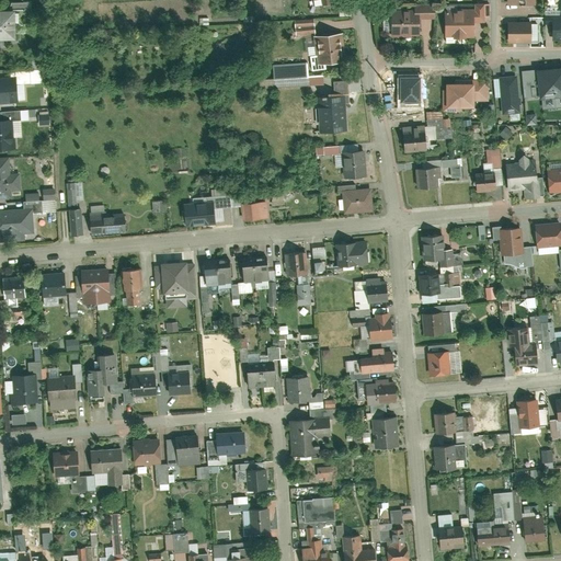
[(418,38),(419,21),(435,21),(435,4),(414,4),(413,15),(390,15),(390,38),(399,38),(399,39),(409,41),(409,38),(418,38)]
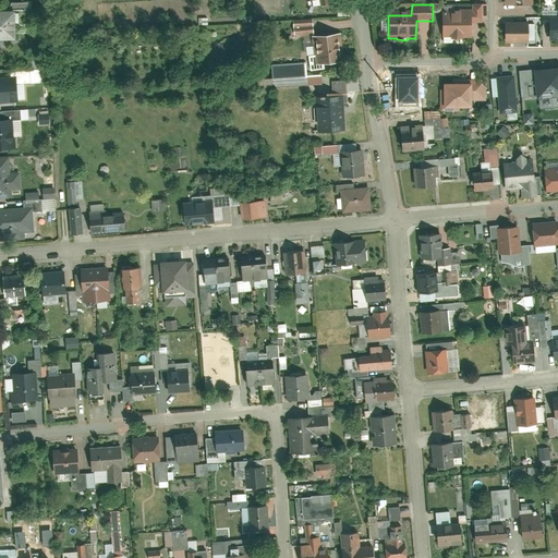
[(12,5),(0,5),(0,35),(12,35),(12,5)]
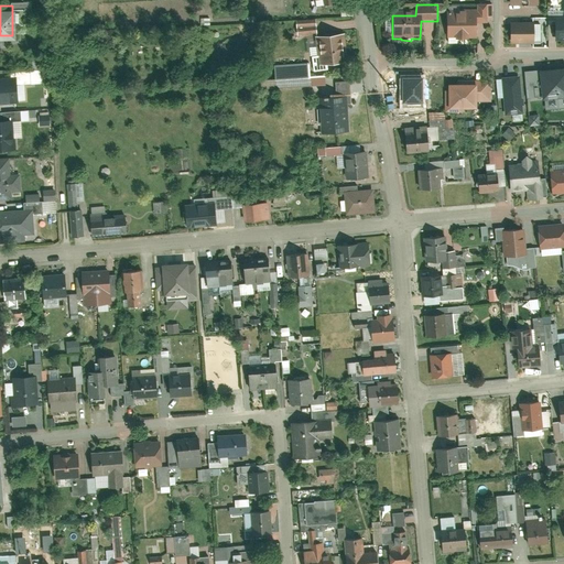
[(446,10),(446,35),(456,35),(456,39),(465,39),(466,35),(475,35),(475,11),(446,10)]
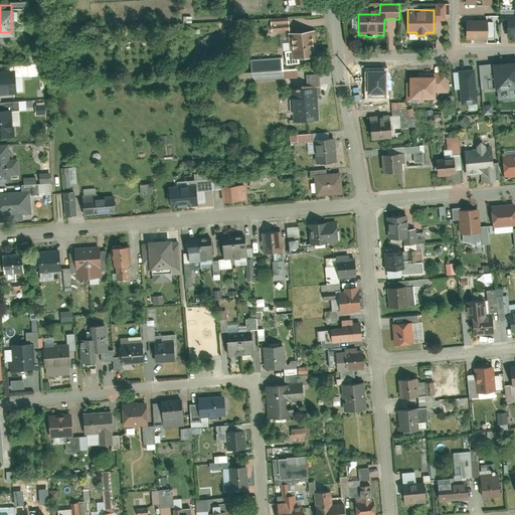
[(514,17),(506,17),(506,38),(514,38),(514,17)]
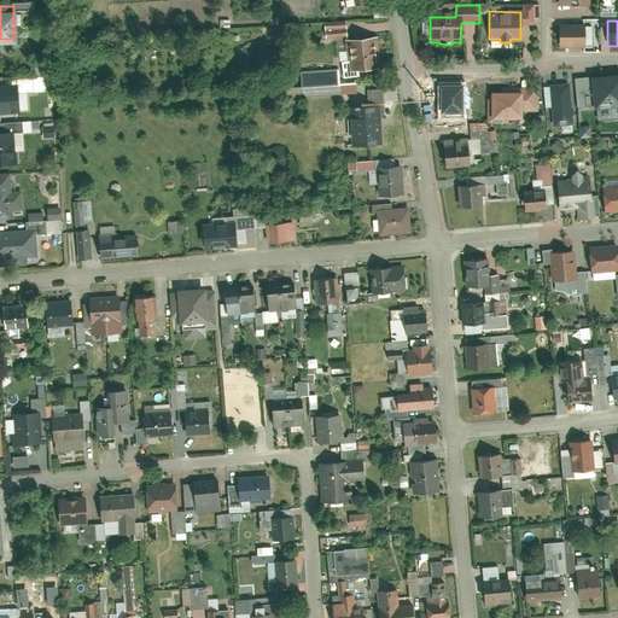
[(327,24),(327,38),(349,36),(349,23),(327,24)]
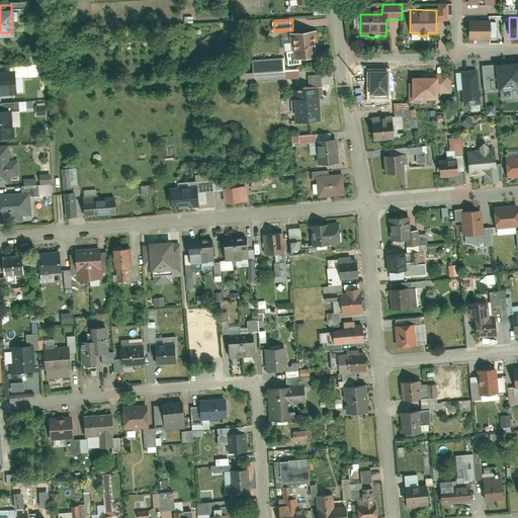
[(467,40),(490,40),(490,22),(467,22),(467,40)]
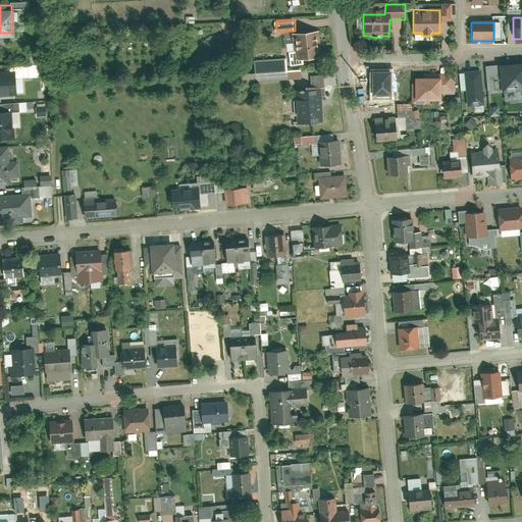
[(320,32),(293,34),(296,63),(323,60),(320,32)]
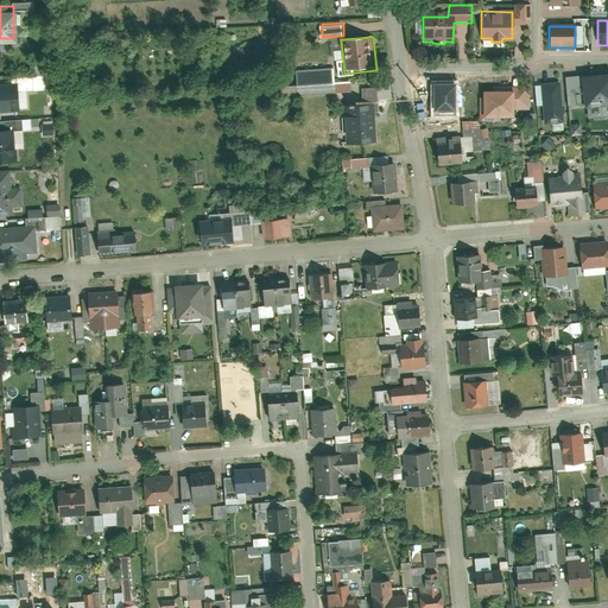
[(335,68),(298,69),(299,92),(336,89),(335,68)]
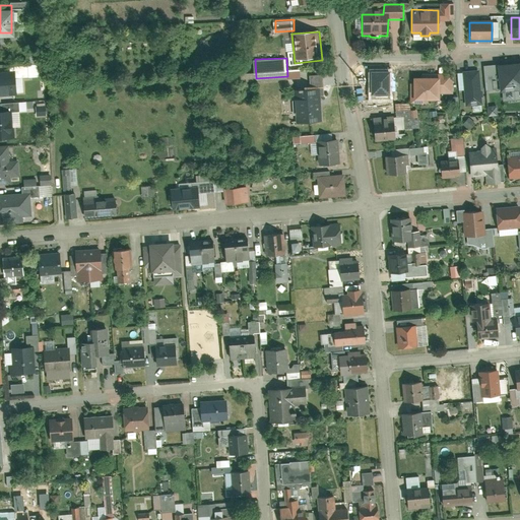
[(519,99),(519,58),(481,62),(484,88),(501,86),(503,101),(519,99)]
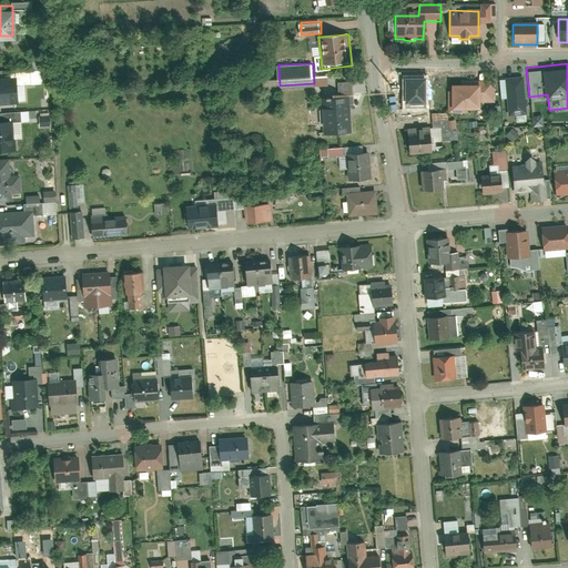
[(26,81),(33,81),(34,83),(44,83),(44,78),(43,78),(42,71),(26,72),(26,81)]
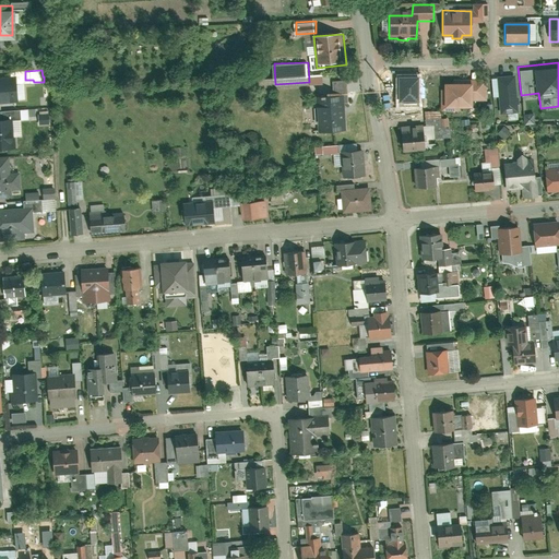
[(0,72),(0,102),(16,102),(14,78),(8,78),(7,73),(0,72)]
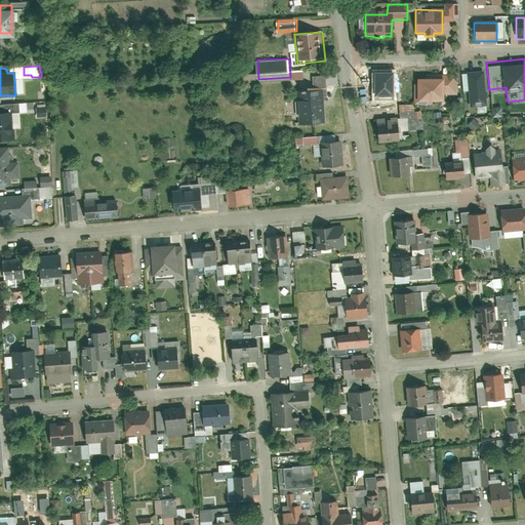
[(485,104),(482,70),(467,71),(469,105),(485,104)]
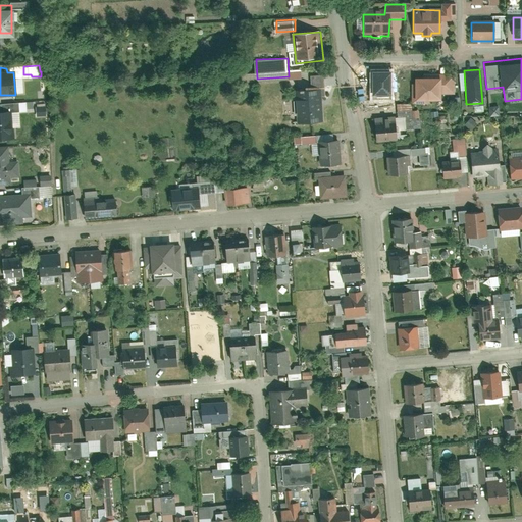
[(390,71),(373,72),(373,99),(390,99),(390,71)]
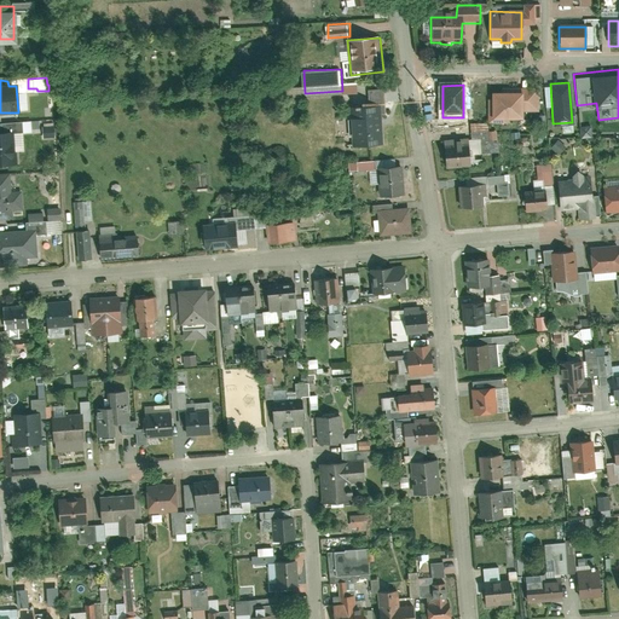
[(491,93),(491,110),(491,120),(524,120),(524,110),(539,110),(539,93),(491,93)]
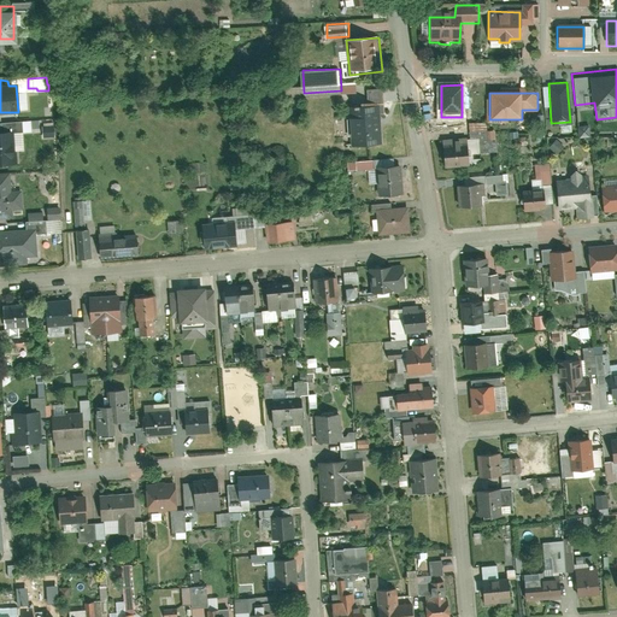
[(385,142),(382,109),(352,111),(354,145),(385,142)]
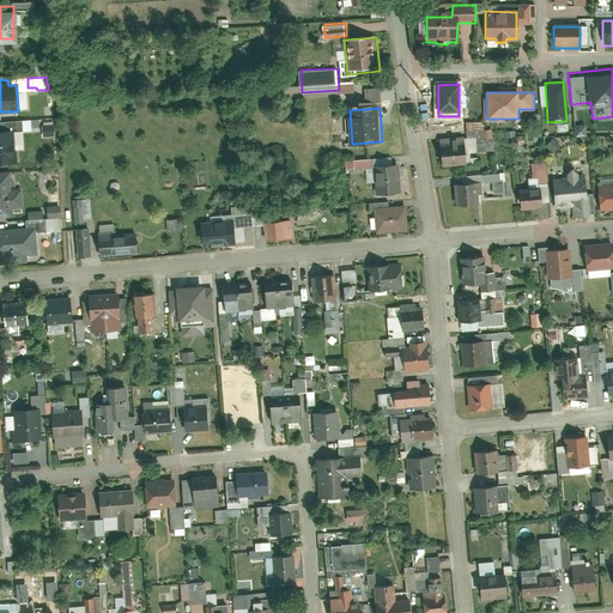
[(44,135),(55,135),(55,122),(44,122),(44,135)]
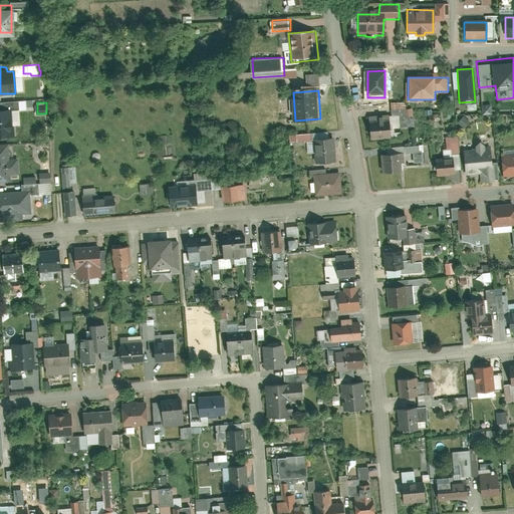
[(0,137),(14,137),(12,107),(0,107),(0,137)]
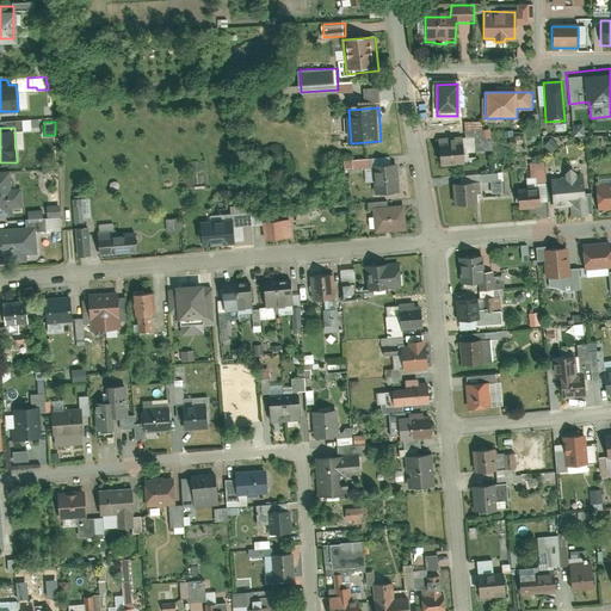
[(466,166),(463,140),(436,142),(438,168),(466,166)]
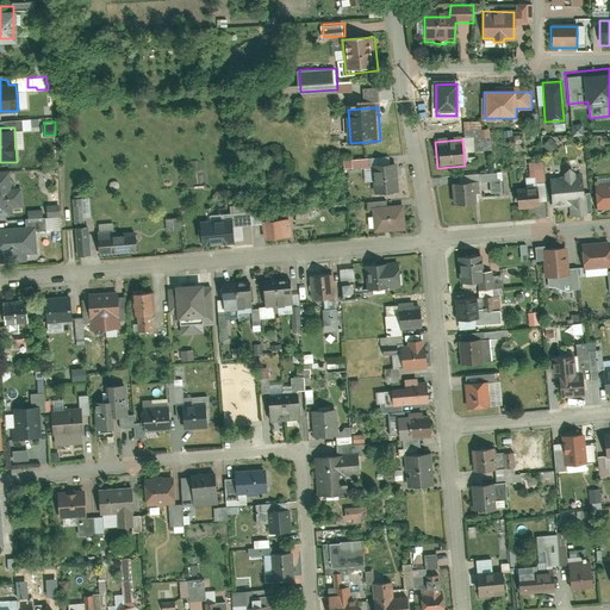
[(399,165),(373,167),(375,198),(402,195),(399,165)]
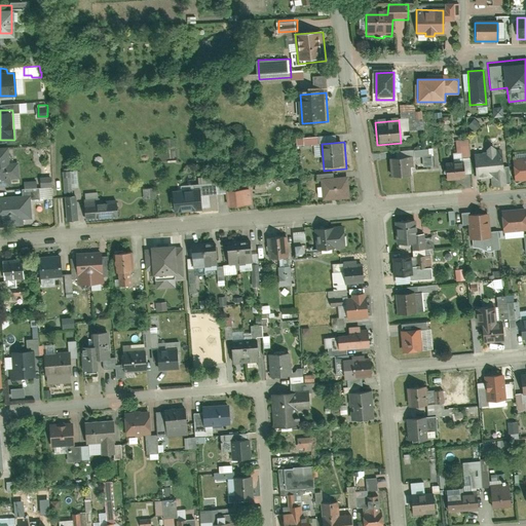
[(9,179),(19,178),(16,160),(9,161),(8,147),(0,147),(0,185),(9,185),(9,179)]
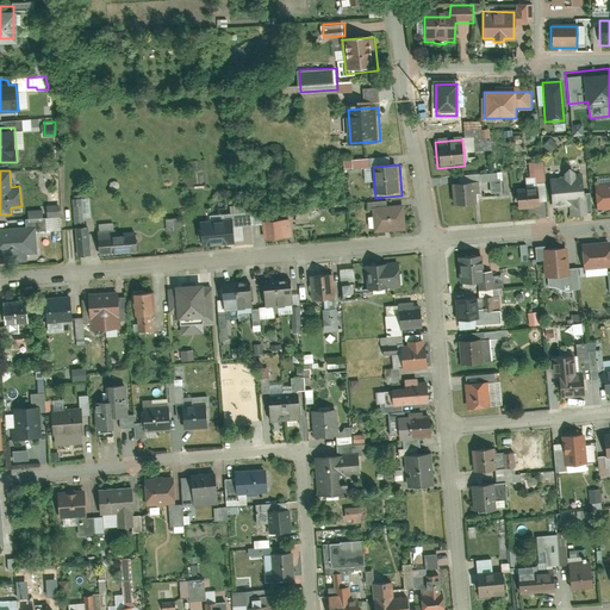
[(562,179),(549,179),(552,204),(568,203),(570,218),(585,217),(582,176),(574,178),(573,172),(562,173),(562,179)]
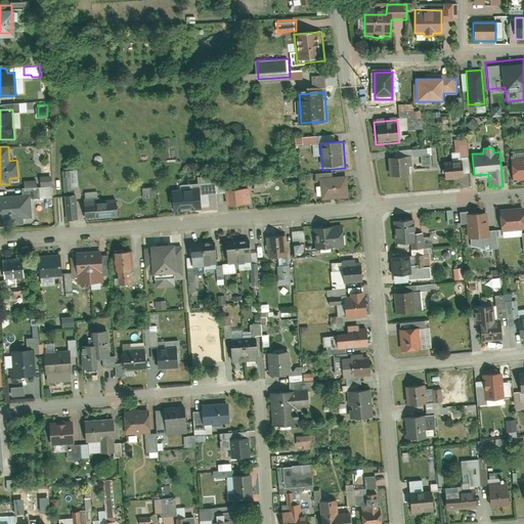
[(406,178),(405,158),(387,160),(389,180),(406,178)]
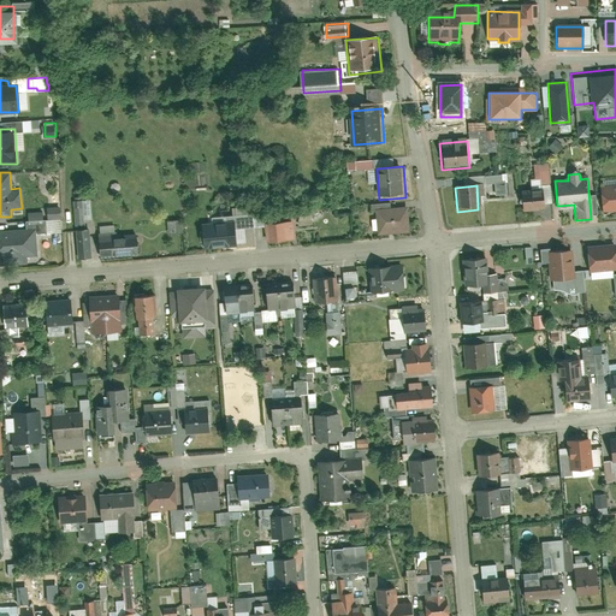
[(615,212),(615,185),(598,188),(600,213),(615,212)]
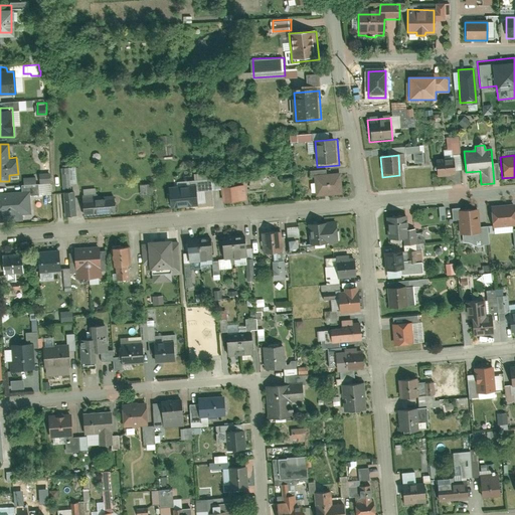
[(456,177),(454,159),(435,161),(437,178),(456,177)]
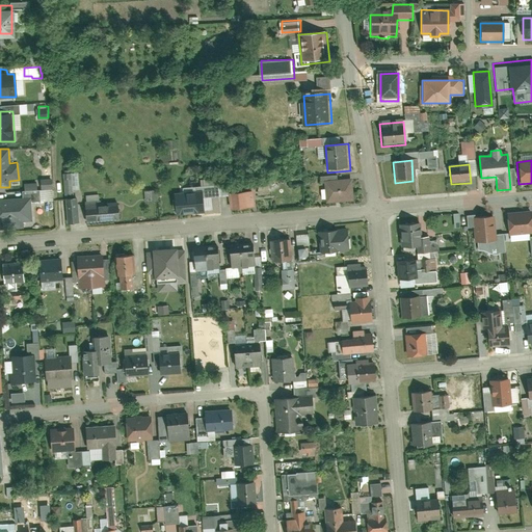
[(64,173),(65,192),(80,191),(79,173),(64,173)]
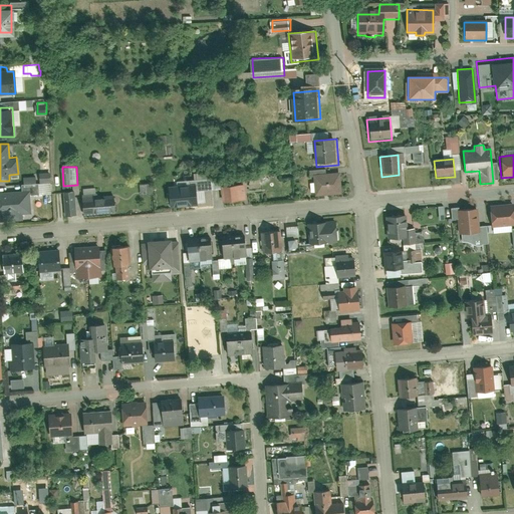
[(314,176),(316,198),(343,196),(341,174),(314,176)]
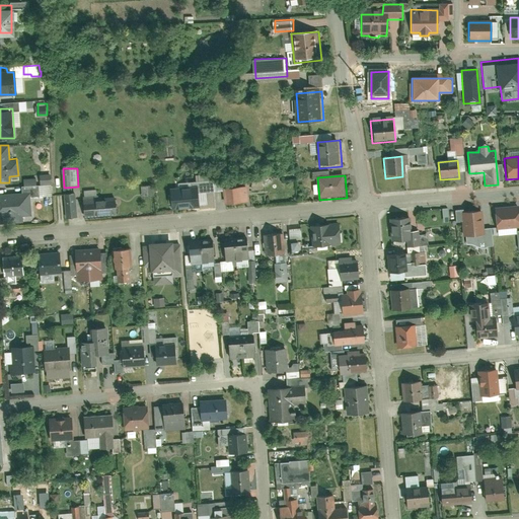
[(155,195),(154,184),(142,186),(142,196),(155,195)]
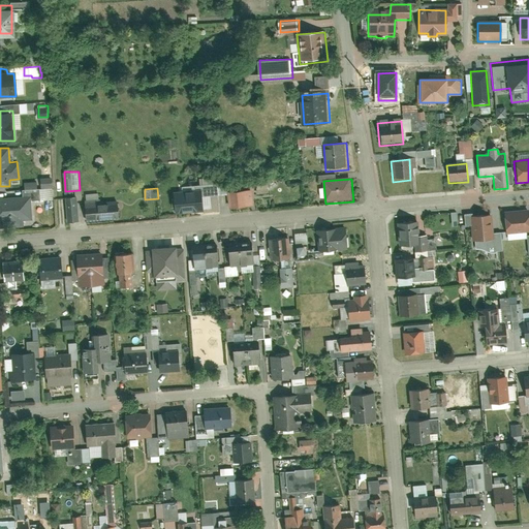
[(254,190),(229,192),(231,212),(255,209),(254,190)]
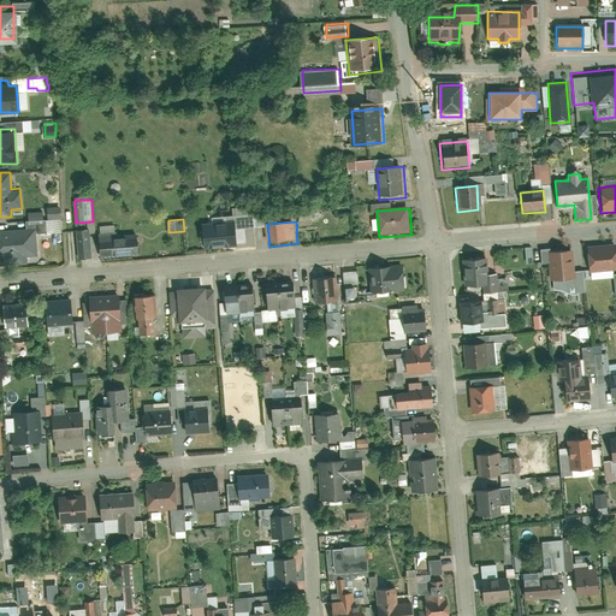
[(238,223),(202,226),(205,252),(241,248),(238,223)]
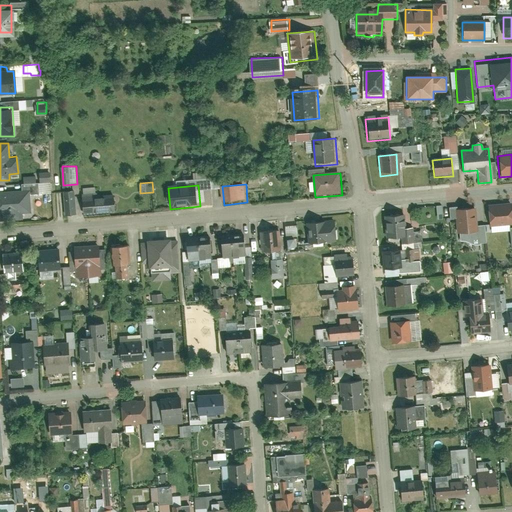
[(0,218),(21,217),(21,213),(30,212),(28,188),(0,190),(0,218)]
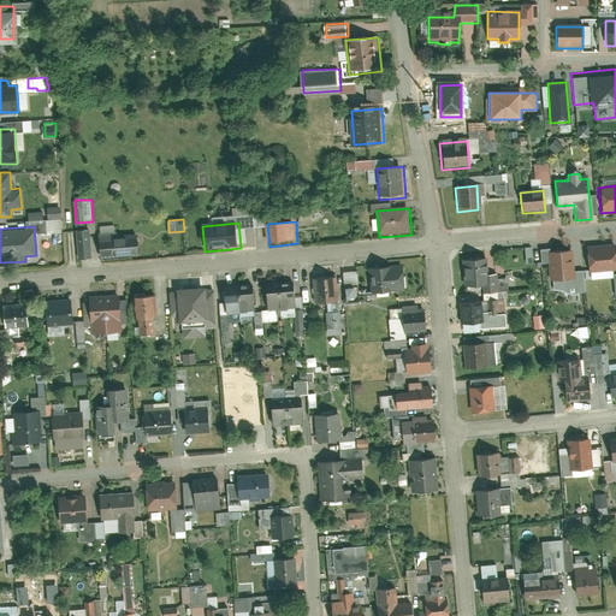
[(75,227),(77,256),(92,255),(89,226),(75,227)]
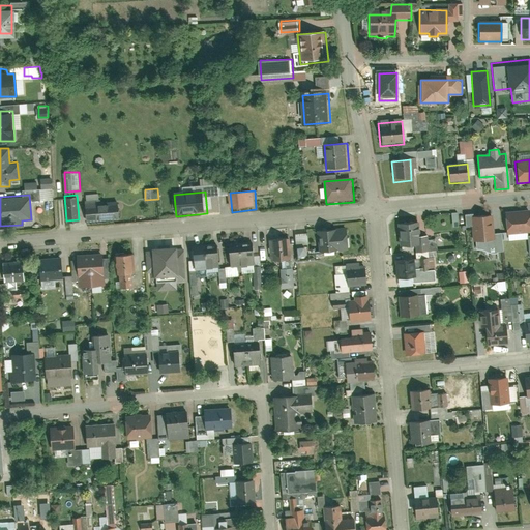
[(117,199),(83,202),(85,223),(119,219),(117,199)]
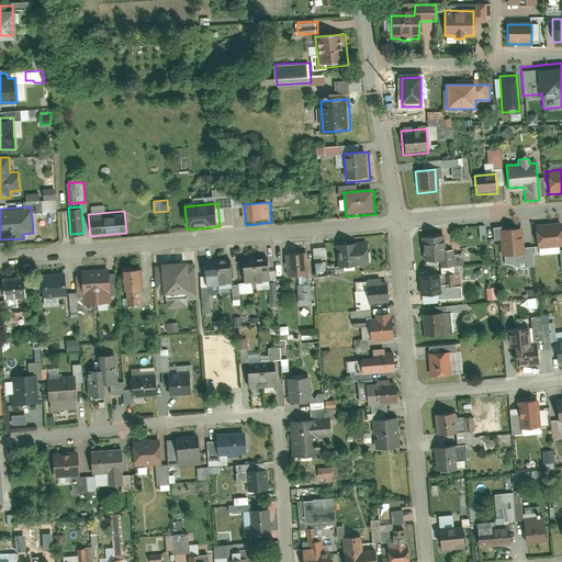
[(561,247),(561,221),(534,224),(536,250),(561,247)]
